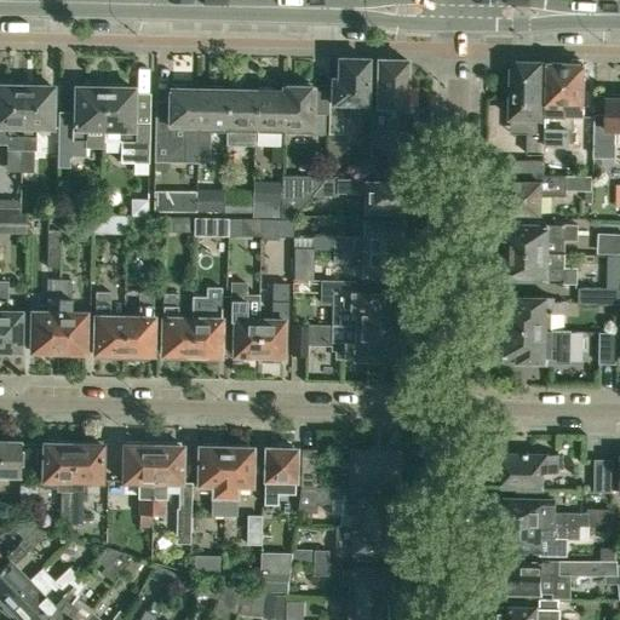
[(340,155),(342,133),(342,115),(339,115),(339,102),(367,103),(368,58),(338,58),(338,79),(332,78),(332,102),(329,102),(328,155),(340,155)]
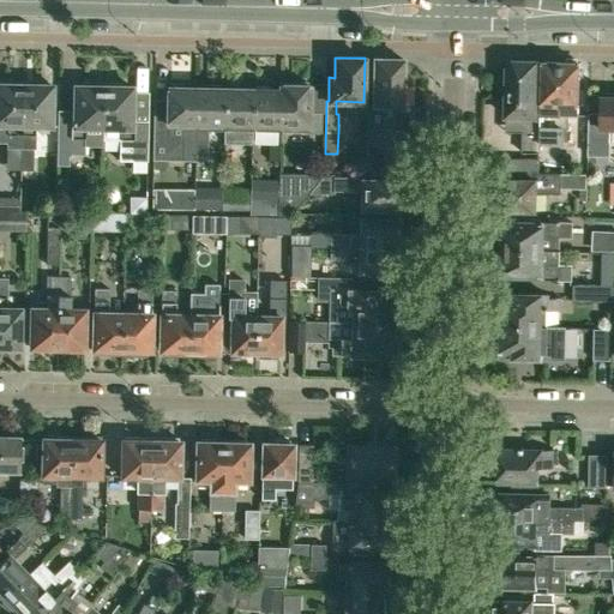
[(401,136),(384,136),(384,128),(399,128),(399,106),(402,106),(403,59),(373,58),(372,103),(367,103),(366,175),(399,175),(401,136)]
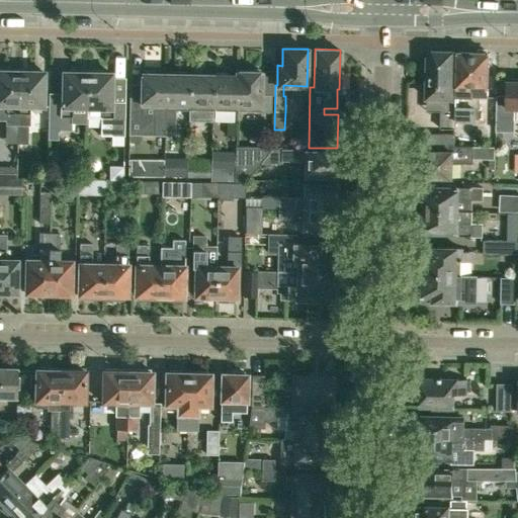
[(442,112),(441,134),(455,135),(455,121),(455,112),(451,112),(453,52),(433,52),(428,57),(427,111),(442,112)]
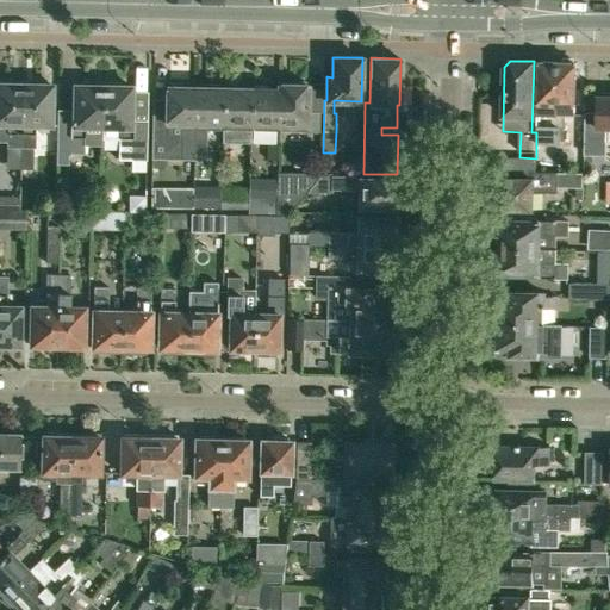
[(576,62),(539,61),(536,132),(536,143),(560,144),(560,130),(565,130),(565,118),(560,117),(561,113),(574,113),(576,62)]
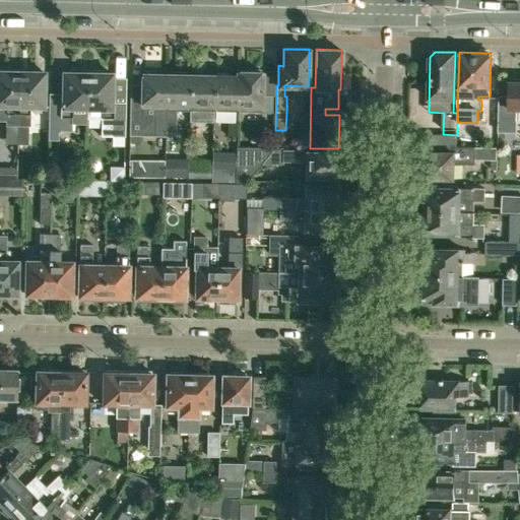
[(16,126),(18,72),(10,72),(10,69),(0,69),(0,119),(5,119),(5,126),(16,126)]
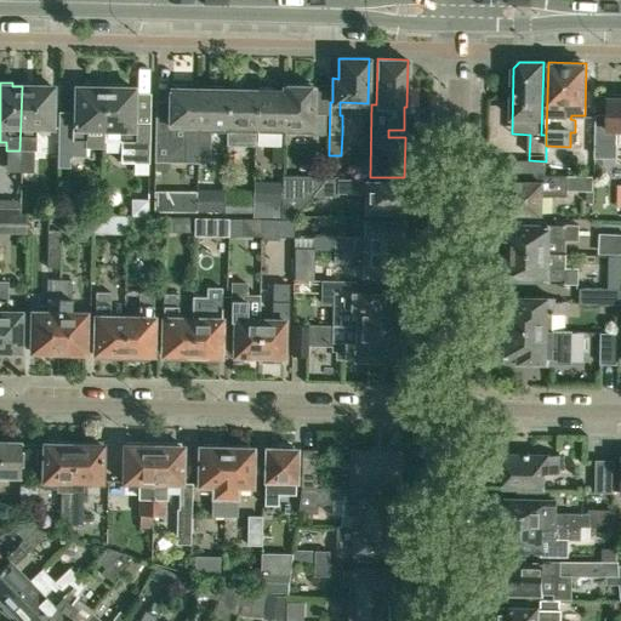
[(22,86),(20,151),(20,172),(32,172),(32,151),(34,151),(35,129),(51,129),(52,87),(49,87),(49,84),(33,83),(32,86),(22,86)]
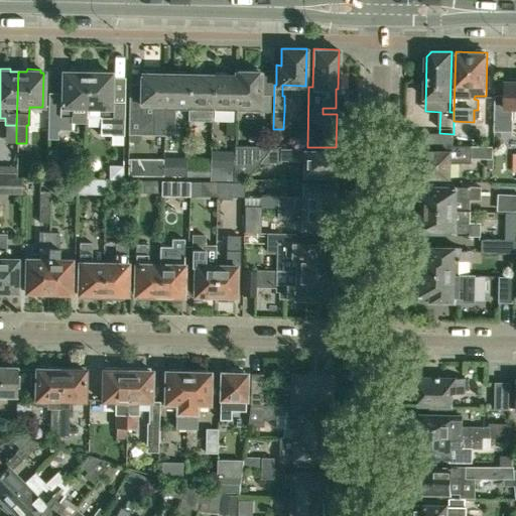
[(260,73),(258,73),(258,70),(246,70),(246,73),(235,73),(235,77),(234,111),(269,112),(269,98),(269,96),(259,96),(260,73)]
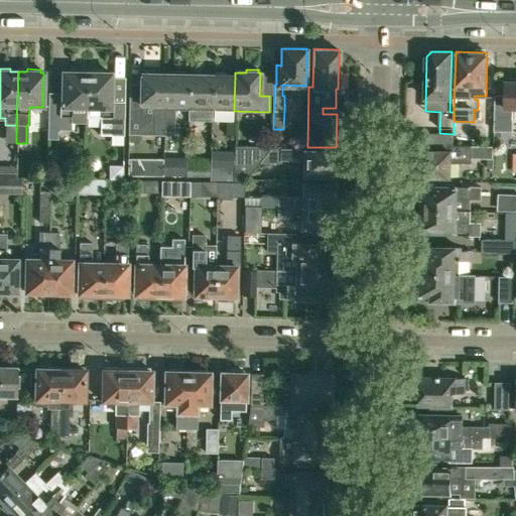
[(87,108),(88,71),(71,71),(71,74),(61,73),(61,101),(48,101),(47,138),(57,138),(57,130),(72,131),(72,122),(87,122),(87,108)]
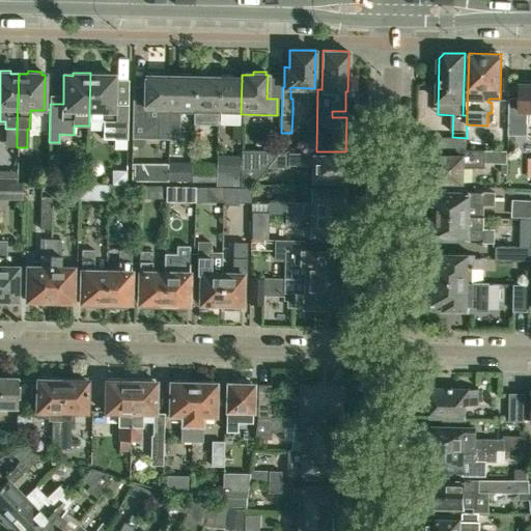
[(128,105),(115,105),(113,105),(114,76),(106,76),(106,74),(90,73),(89,111),(104,112),(103,135),(115,135),(115,140),(127,140),(128,105)]
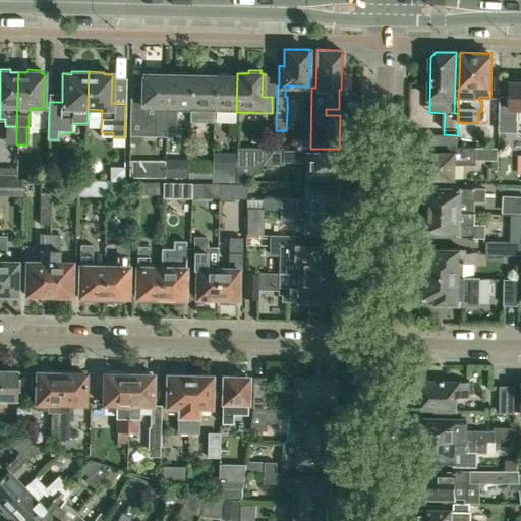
[(166,136),(167,75),(157,75),(157,71),(145,71),(145,75),(142,75),(141,99),(131,99),(130,131),(141,131),(141,116),(156,116),(155,138),(166,138),(166,136)]
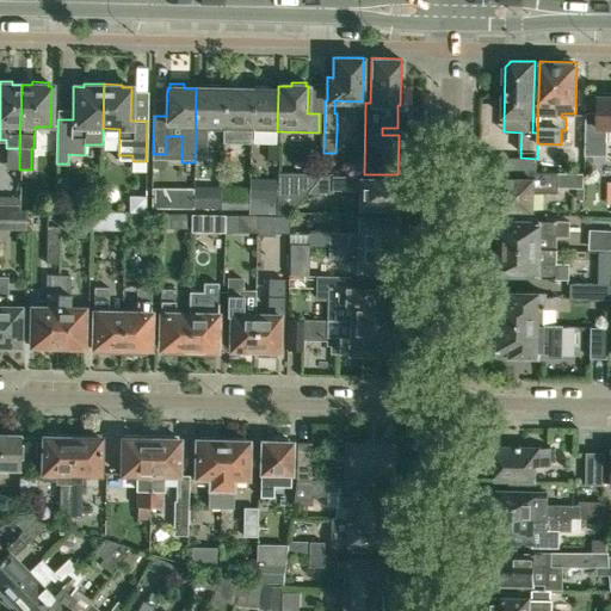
[(222,130),(223,90),(221,90),(221,85),(208,85),(207,90),(196,88),(195,160),(205,160),(207,130),(222,130)]
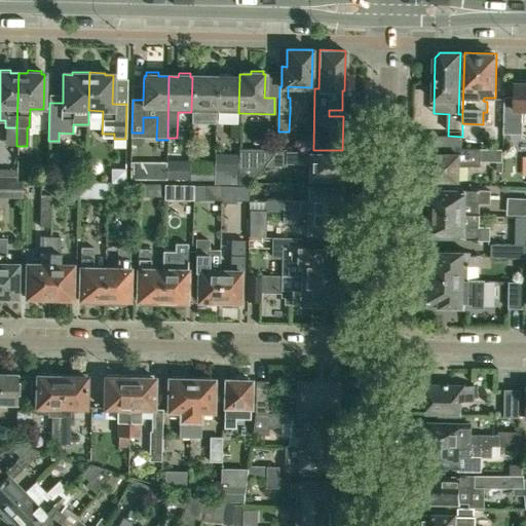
[(238,113),(239,78),(230,78),(230,74),(218,73),(218,77),(216,77),(215,113),(238,113)]
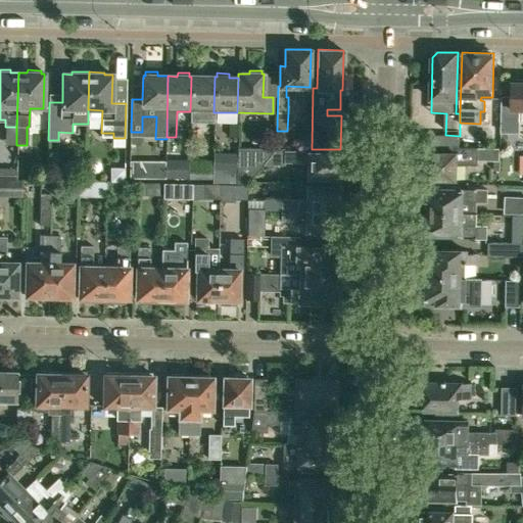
[(214,112),(215,77),(191,77),(190,111),(190,122),(214,122),(214,112)]
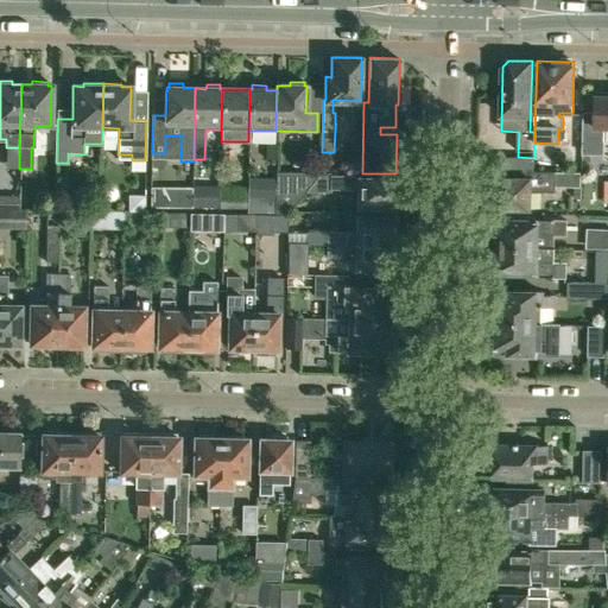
[(607,141),(607,96),(596,96),(596,114),(591,114),(590,154),(602,154),(603,143),(607,141)]
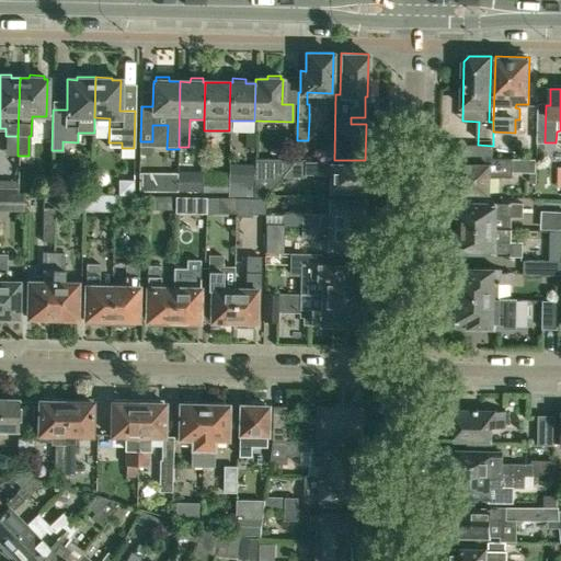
[(387,125),(388,96),(371,96),(371,125),(387,125)]
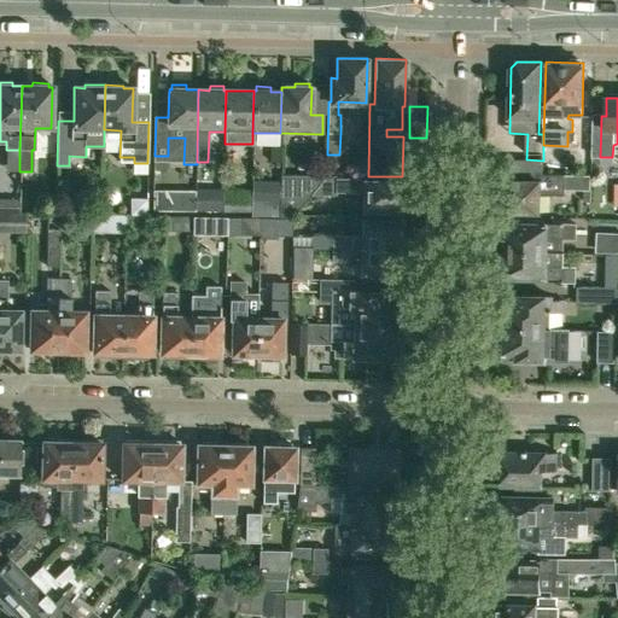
[(281,161),(281,146),(270,146),(270,161),(281,161)]
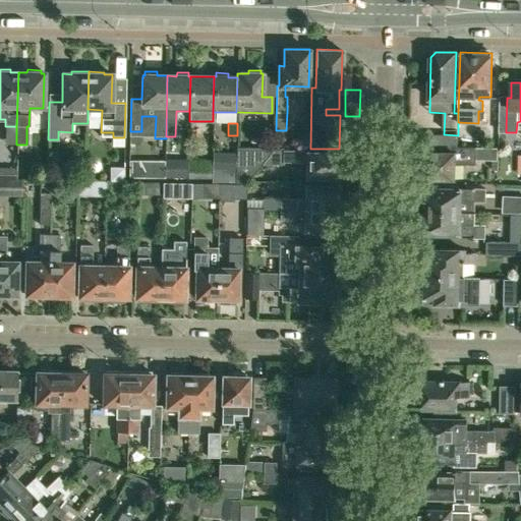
[(475,164),(475,160),(498,160),(498,149),(457,149),(458,135),(444,134),(431,134),(430,147),(433,147),(432,153),(428,152),(427,179),(455,180),(455,164),(475,164)]
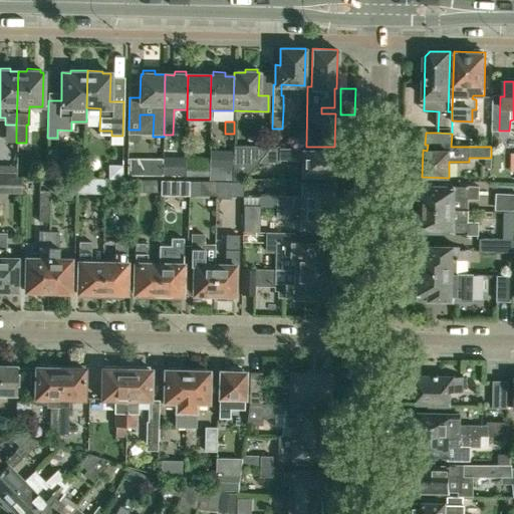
[(232,168),(232,182),(243,182),(243,179),(257,163),(269,148),(271,146),(233,145),(233,150),(232,168)]
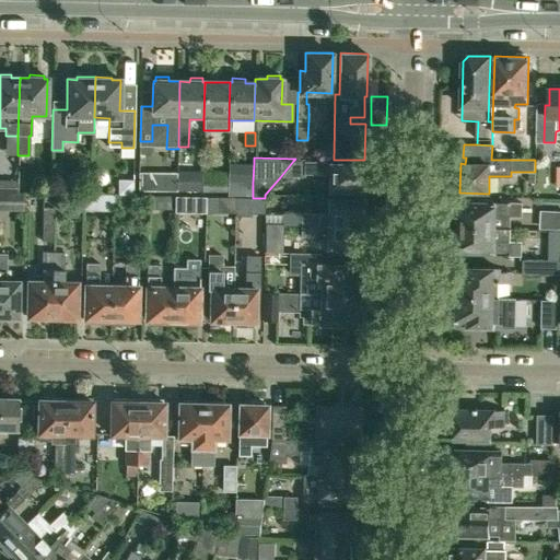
[(304,177),(304,174),(330,175),(329,188),(341,189),(363,189),(364,182),(366,182),(366,168),(364,168),(364,165),(342,164),(331,164),(331,162),(304,161),(293,161),(280,177),(304,177)]
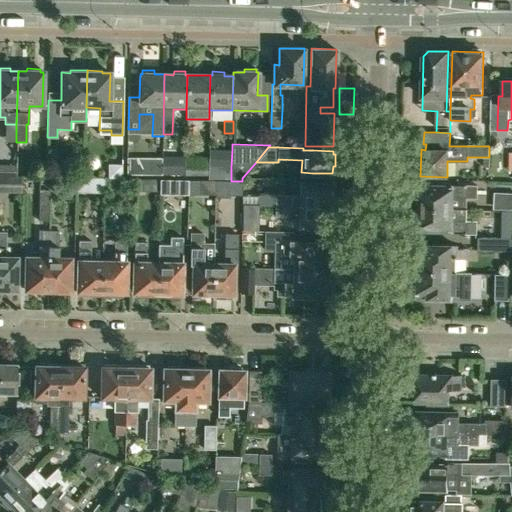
[(209,166),(231,167),(232,149),(209,149),(209,166)]
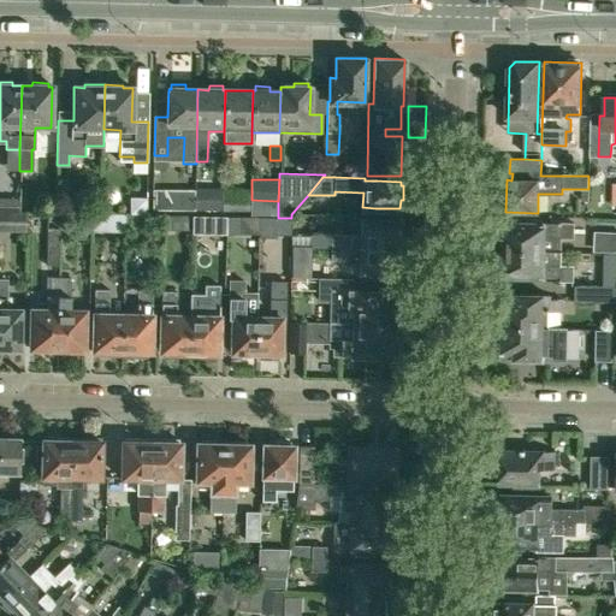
[(223,190),(223,214),(225,214),(250,214),(250,190),(223,190)]
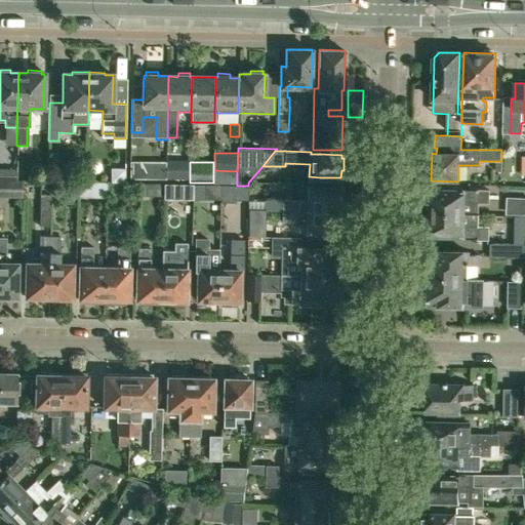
[(192,183),(190,183),(177,182),(176,200),(192,200),(192,183)]
